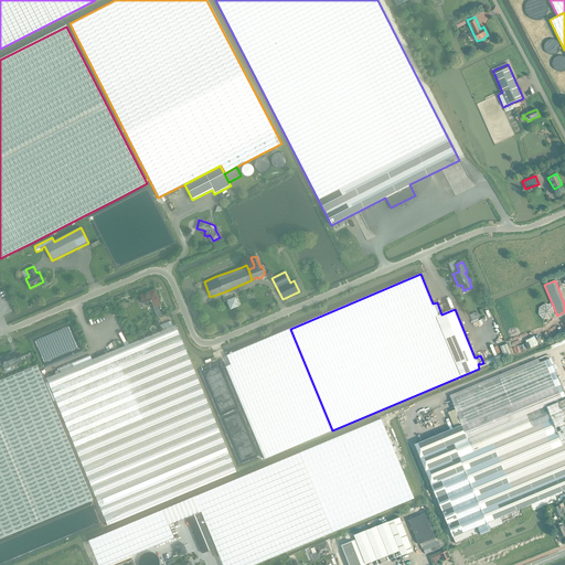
[(155,294),(152,292),(152,291),(140,296),(144,304),(147,302),(148,307),(152,305),(157,318),(161,316),(158,306),(161,305),(156,292),(155,294)]
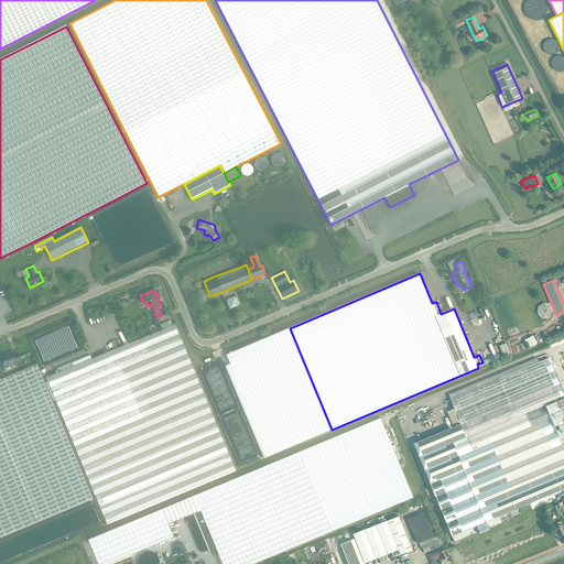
[(235,297),(226,301),(229,308),(238,305),(235,297)]
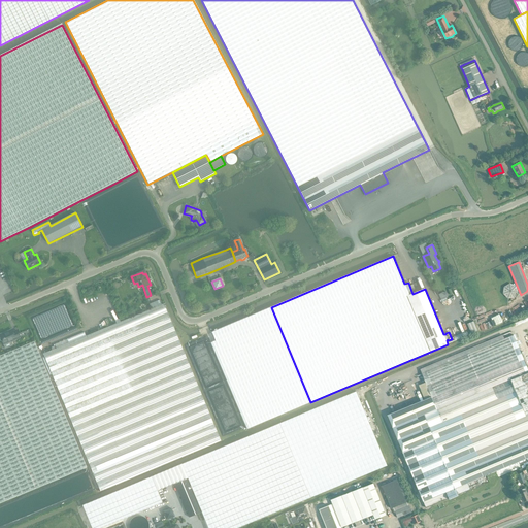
[(515,298),(518,292),(516,286),(509,284),(503,287),(503,294),(507,298),(515,298)]
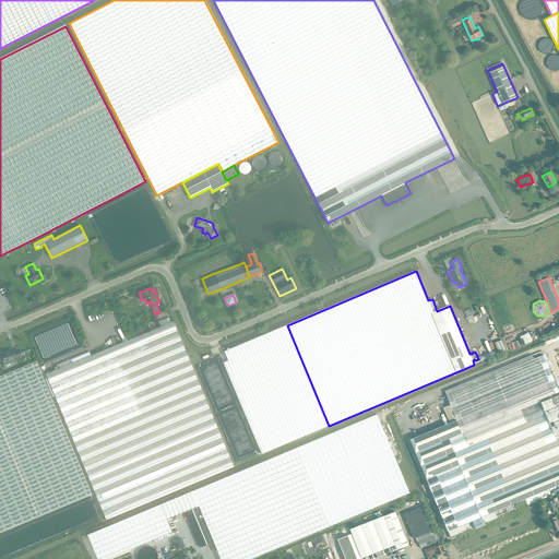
[(472,309),(465,311),(467,318),(474,314),(472,309)]
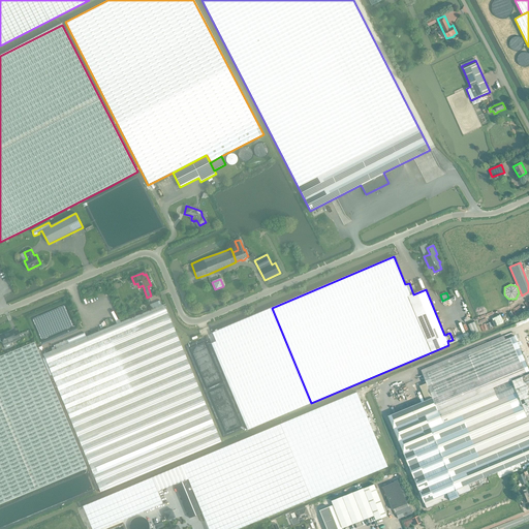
[(69,344),(43,354),(100,493),(221,442),(164,305),(86,337),(69,344)]
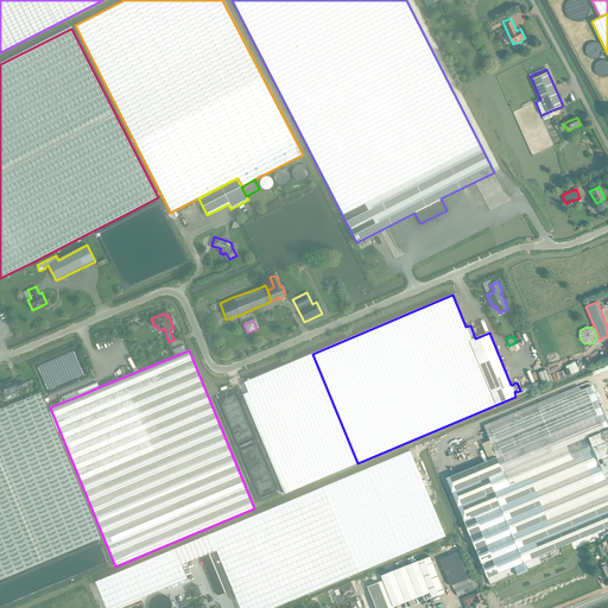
[(358,463),(312,354),(244,382),(247,392),(242,394),(284,494),(358,463)]
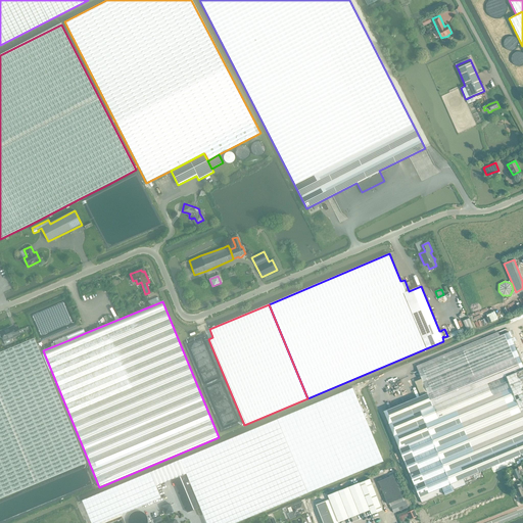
[(467,330),(473,327),(469,318),(463,321),(467,330)]
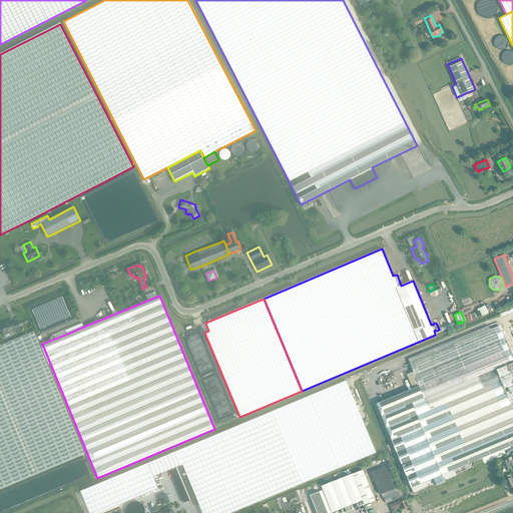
[(11,321),(0,325),(0,327),(1,329),(0,329),(0,330),(1,332),(2,332),(3,335),(5,339),(11,336),(10,333),(19,329),(16,321),(13,323),(12,323),(11,321)]
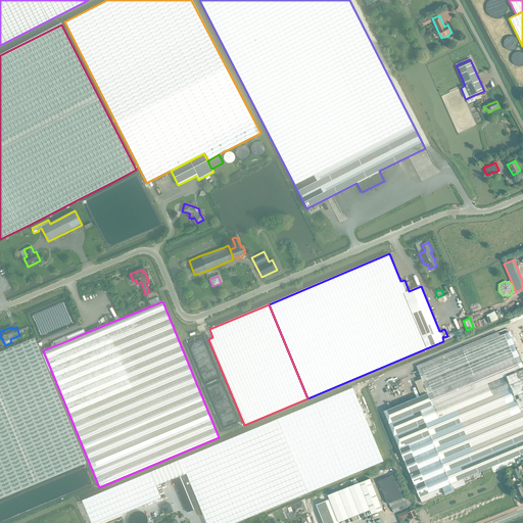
[(68,340),(85,333),(84,329),(66,336),(68,340)]
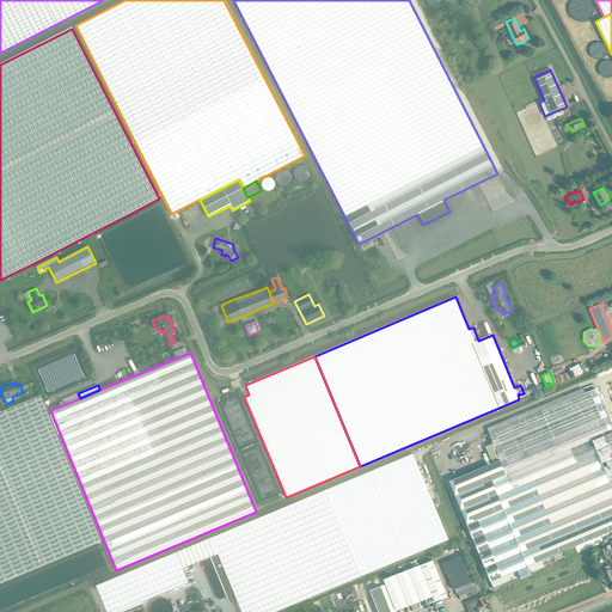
[(487,465),(448,481),(466,524),(469,530),(473,539),(479,554),(484,568),(490,582),(494,589),(520,577),(520,579),(532,574),(528,565),(611,531),(611,428),(595,389),(583,393),(582,389),(488,428),(491,438),(488,439),(490,442),(493,441),(494,444),(485,446),(493,463),(500,459),(500,460),(491,464),(487,465)]
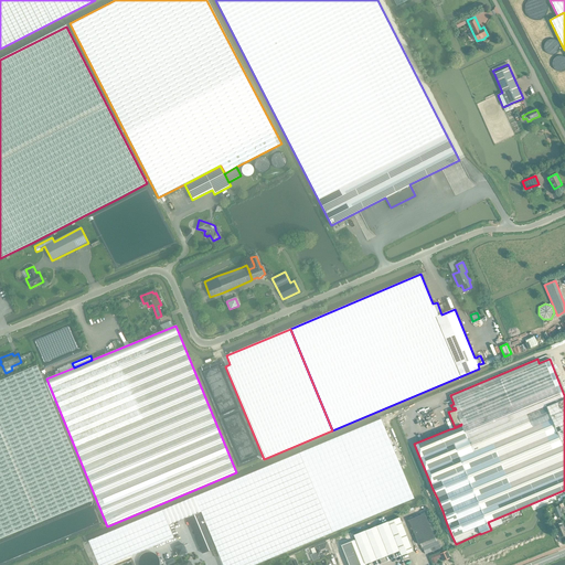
[(0,539),(93,500),(36,365),(0,380),(0,539)]
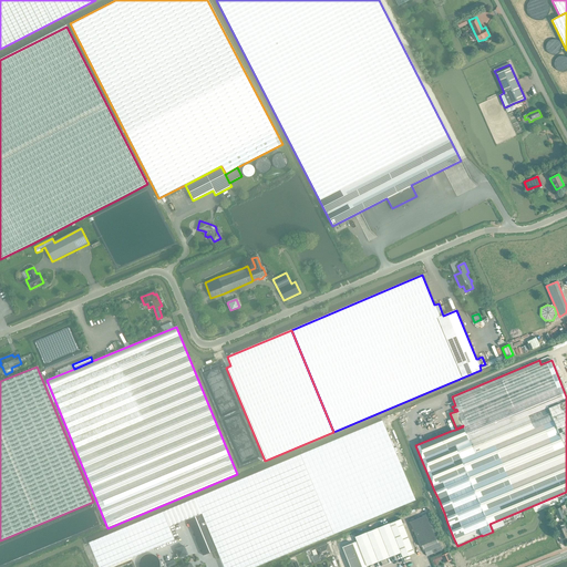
[(382,420),(300,455),(333,535),(415,501),(382,420)]
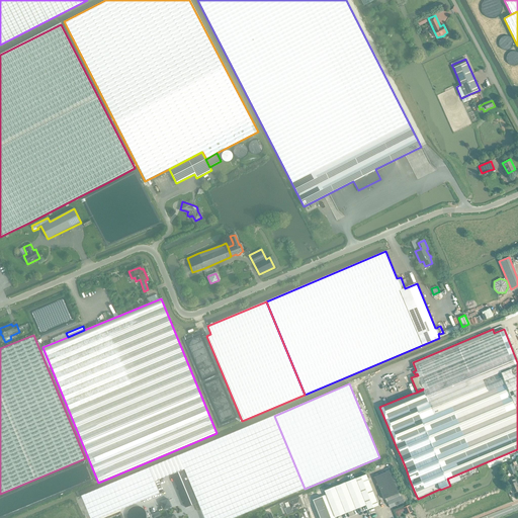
[(150,467),(81,496),(89,517),(99,517),(159,494),(154,483),(159,480),(171,475),(183,469),(197,503),(203,517),(233,517),(277,500),(305,489),(274,416),(259,422),(220,438),(178,455),(150,467)]
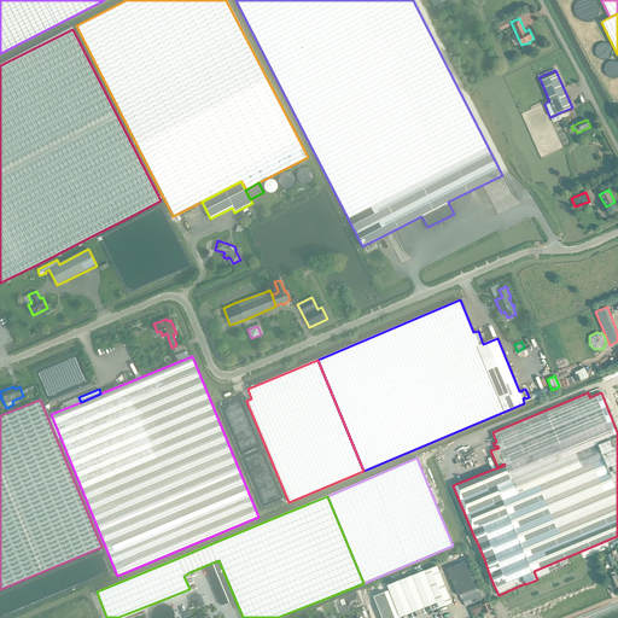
[(605,555),(610,566),(616,565),(611,553),(605,555)]
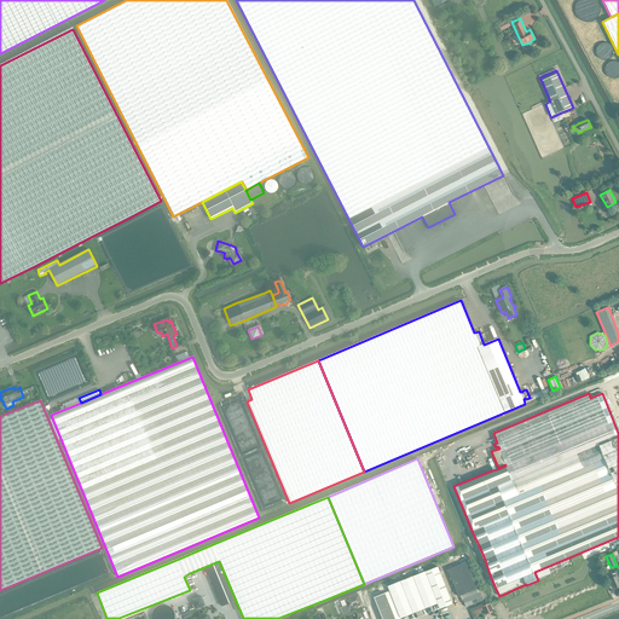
[(204,567),(221,607),(226,605),(236,601),(219,561),(204,567)]
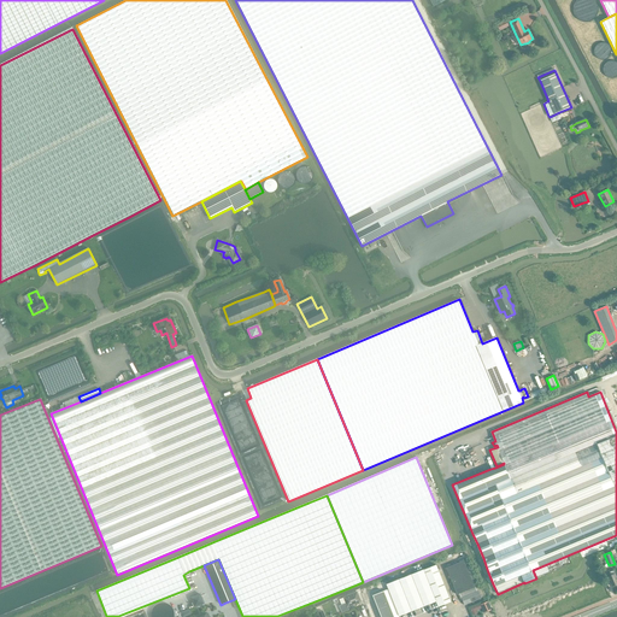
[(479,591),(477,591),(464,560),(446,568),(457,594),(459,593),(462,598),(464,605),(481,598),(479,591)]
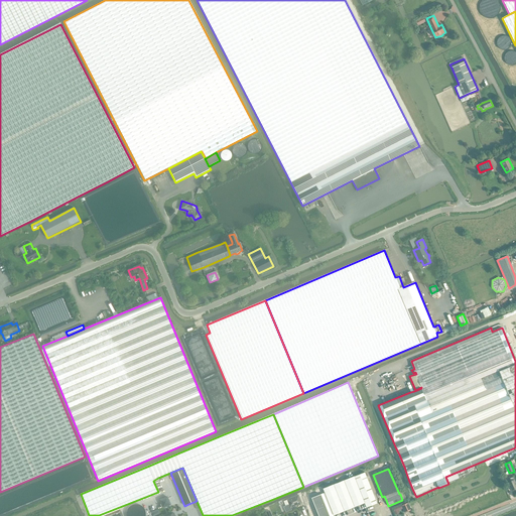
[(324,489),(334,515),(365,503),(367,508),(377,503),(365,473),(324,489)]
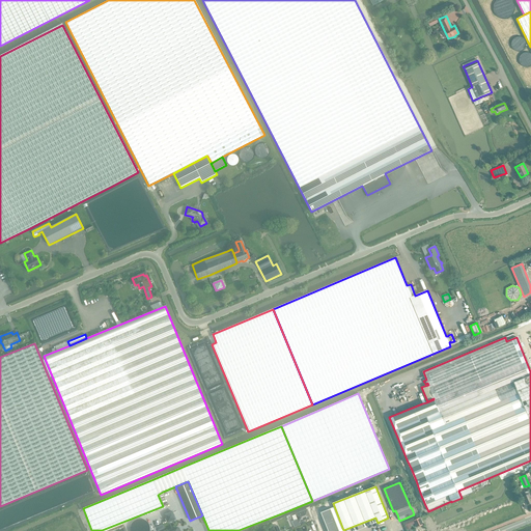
[(331,508),(320,512),(327,527),(336,523),(331,508)]
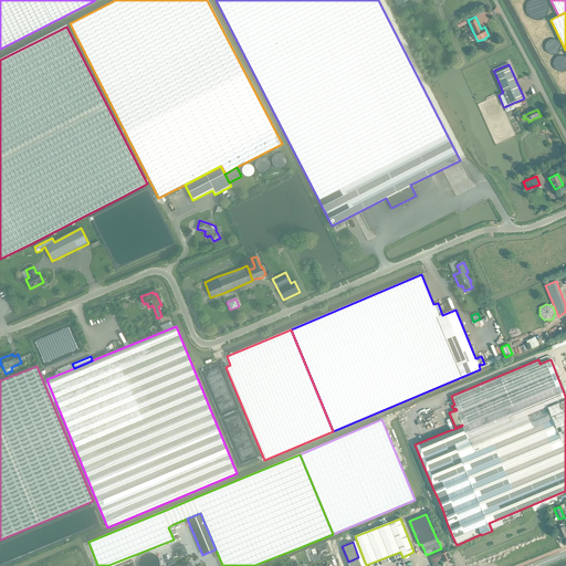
[(327,544),(315,548),(317,554),(311,556),(314,563),(320,559),(318,557),(331,552),(327,544)]
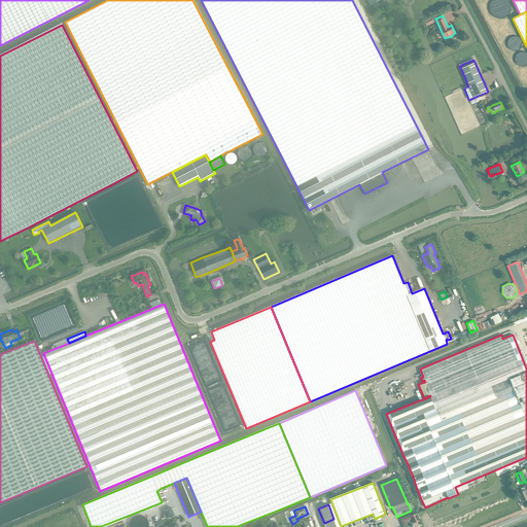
[(174,516),(171,508),(163,512),(166,519),(174,516)]
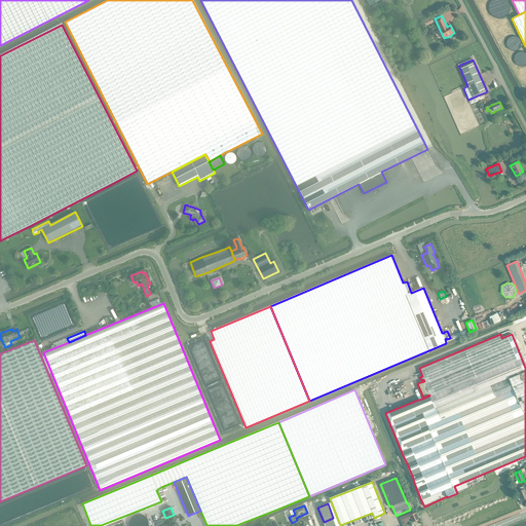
[(416,513),(410,516),(413,523),(419,520),(416,513)]
